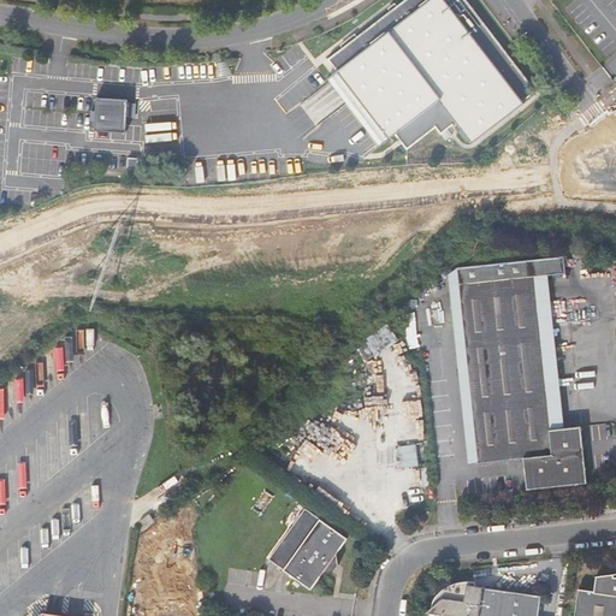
[(404,0),(349,43),(327,59),(337,71),(389,140),(395,135),(407,150),(436,128),(440,135),(456,123),(472,144),(525,104),(523,101),(537,92),(466,0),(404,0)]
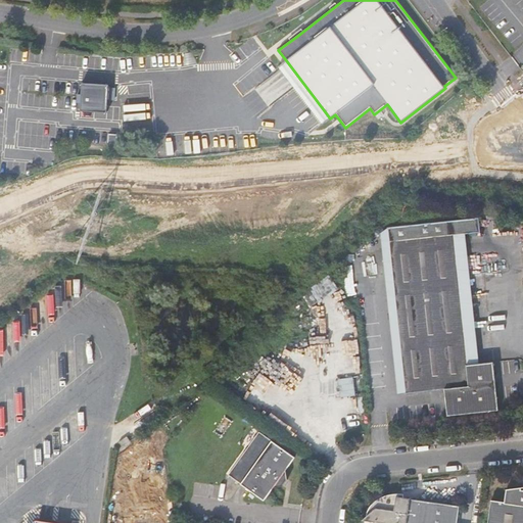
[(193,52),(185,54),(184,65),(197,63),(193,52)]
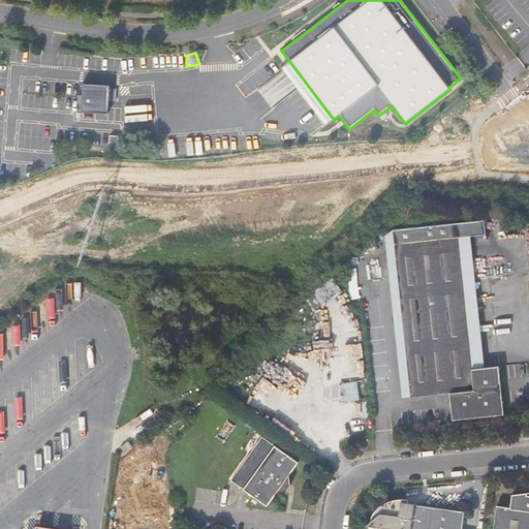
[(289,61),(281,67),(325,126),(334,120),(289,61)]
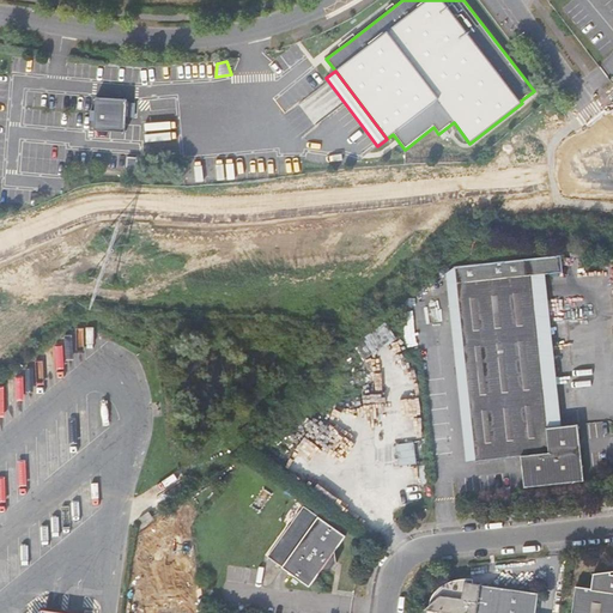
[(96,97),(93,129),(125,132),(127,117),(128,102),(127,98),(96,97)]
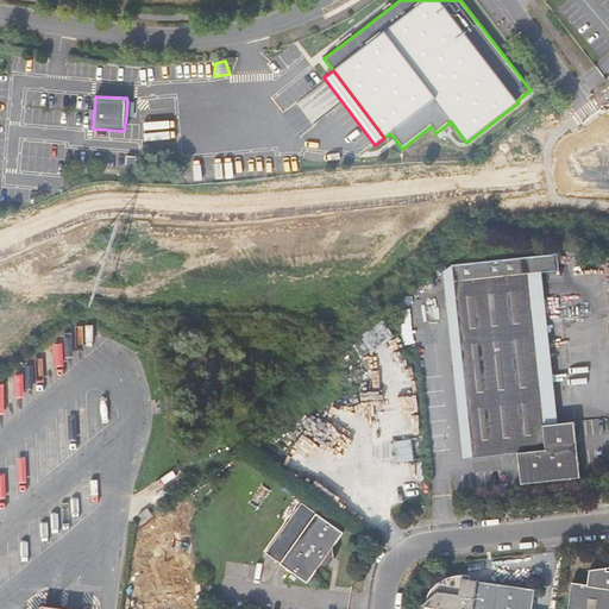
[(126,155),(126,165),(136,167),(137,156),(126,155)]
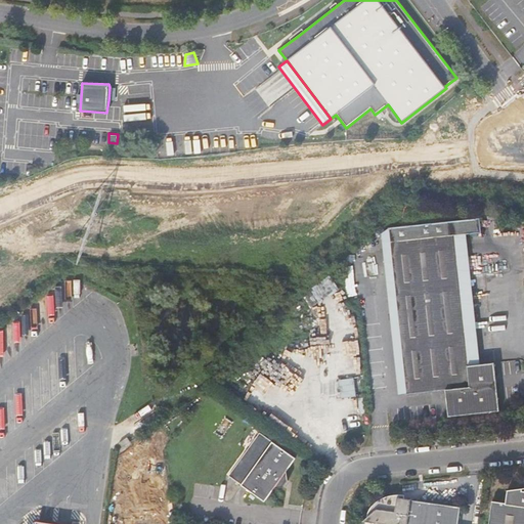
[(479,219),(391,228),(406,395),(445,390),(447,417),(497,411),(493,364),(479,365),(468,367),(453,235),(466,234),(481,232),(479,219)]
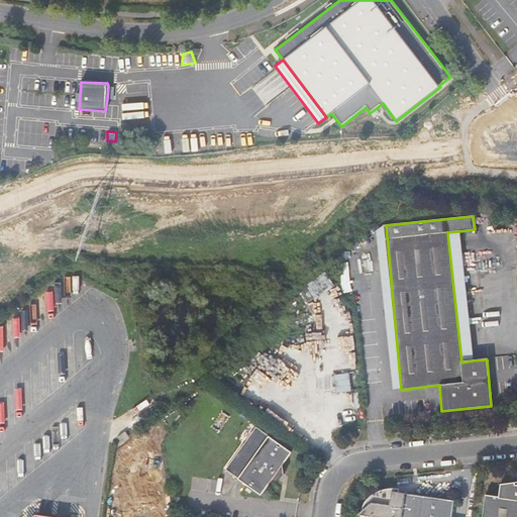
[(401,390),(386,225),(376,230),(393,390),(401,390)]
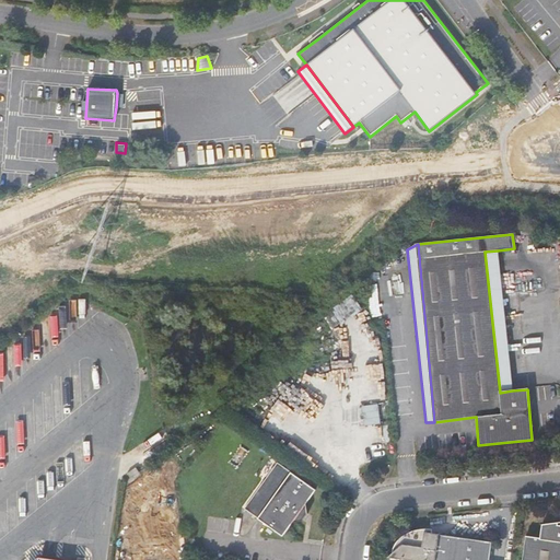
[(512,391),(498,251),(485,252),(500,393),(512,391)]
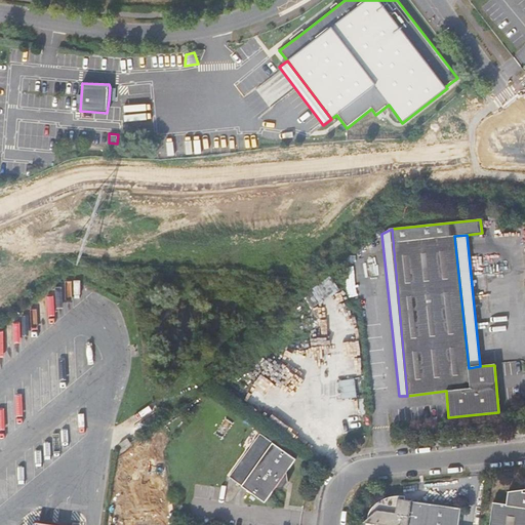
[(311,290),(318,301),(337,289),(330,278),(311,290)]
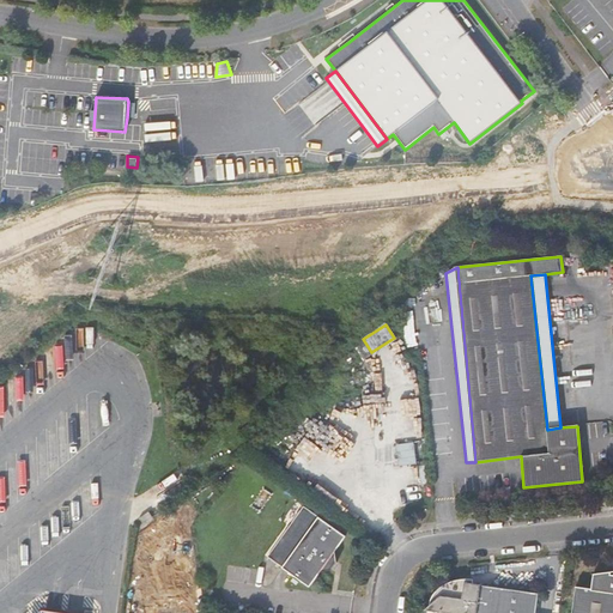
[(399,463),(414,463),(414,444),(398,444),(399,463)]
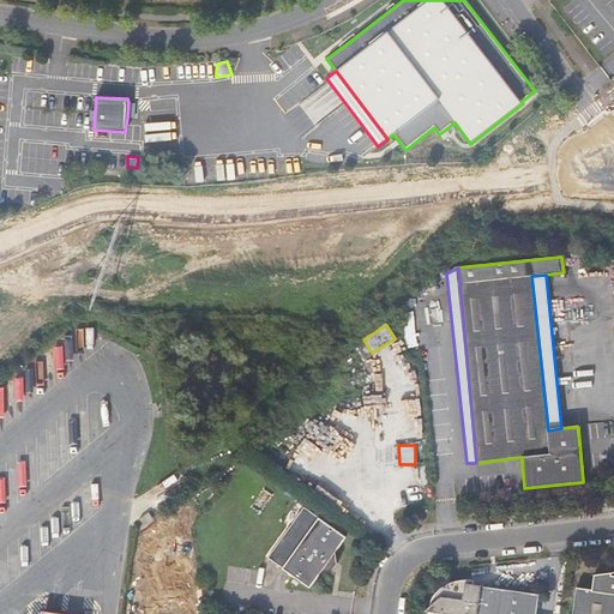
[(343,536),(300,507),(265,559),(308,588),(317,575),(329,573),(337,563),(335,549),(343,536)]
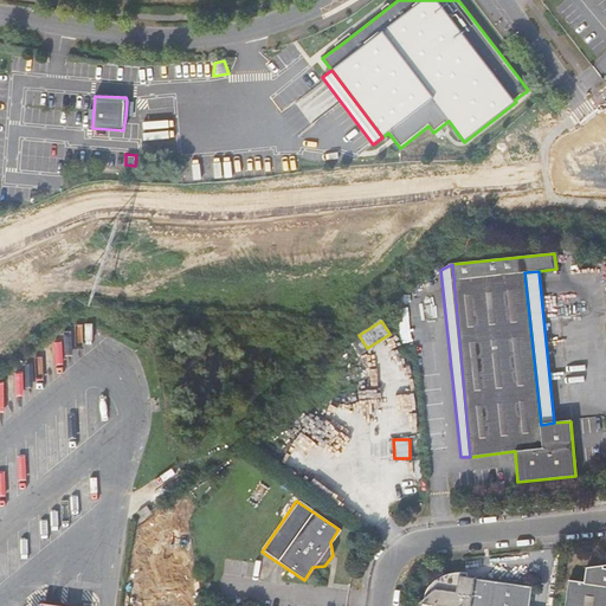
[(585,584),(569,581),(566,605),(605,605),(605,566),(587,568),(585,584)]
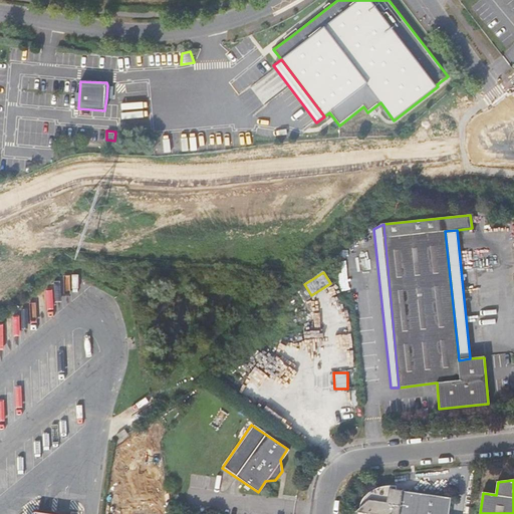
[(450,513),(453,499),(403,491),(404,486),(396,486),(387,488),(378,494),(374,500),(372,506),(365,511),(382,513),(450,513)]
